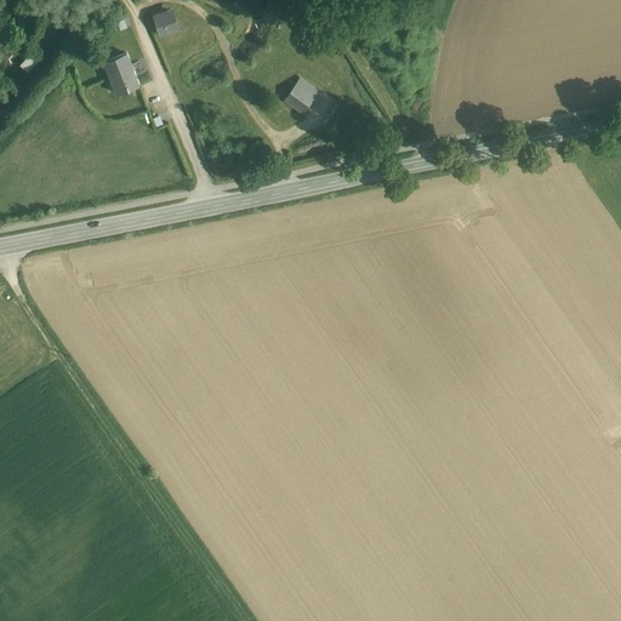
[(164,11),(153,15),(160,35),(178,29),(174,13),(165,16),(164,11)]
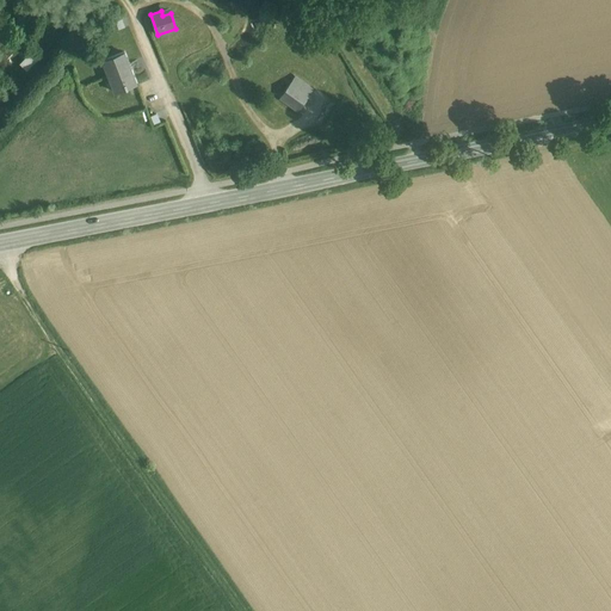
[(16,28),(6,38),(17,48),(26,37),(16,28)]
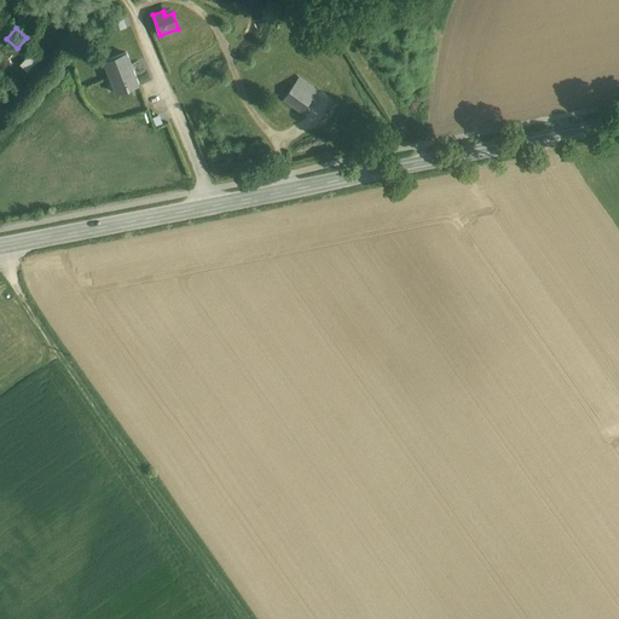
[(19,64),(27,71),(39,61),(32,53),(19,64)]
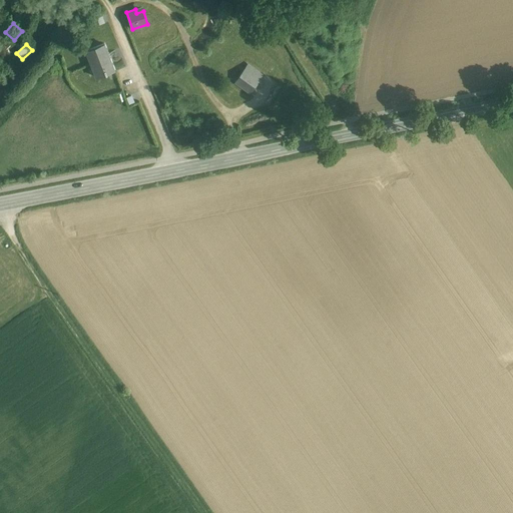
[(106,44),(84,52),(94,79),(116,71),(106,44)]
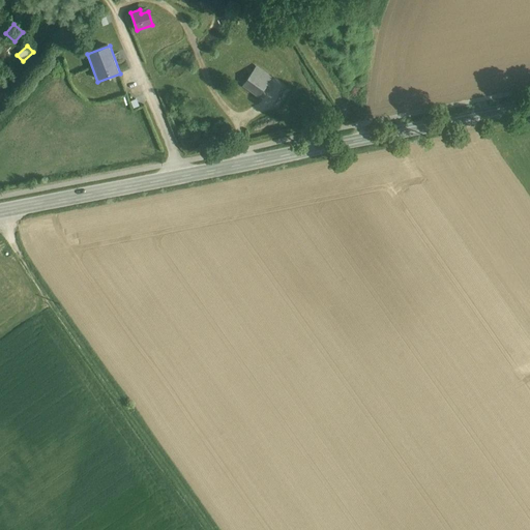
[(256,66),(252,71),(267,83),(271,78),(256,66)]
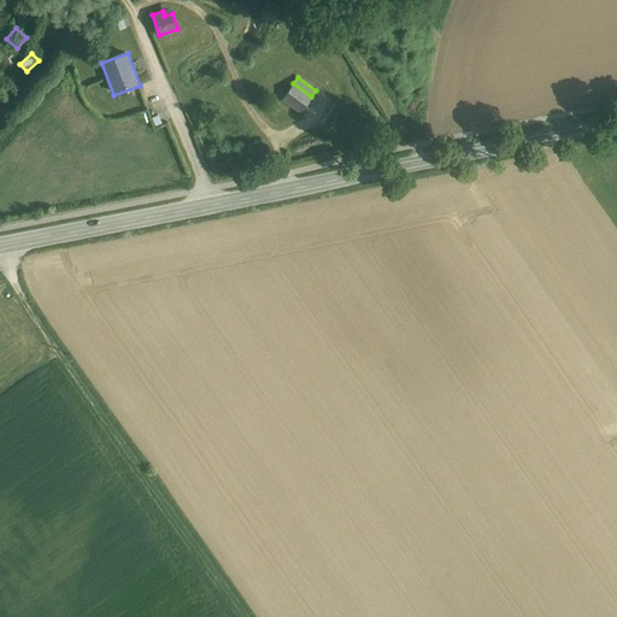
[(311,97),(293,83),(283,98),(301,111),(311,97)]
